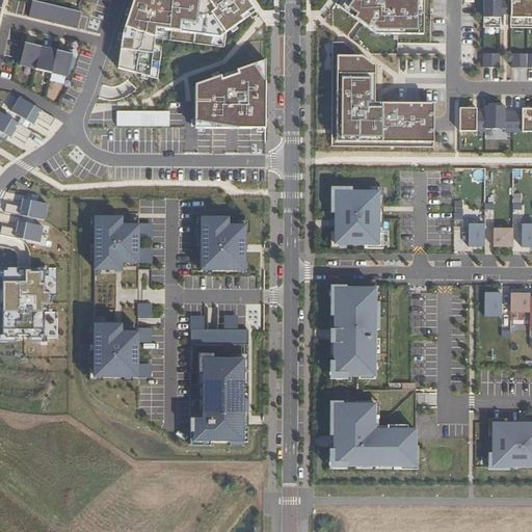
[(156,29),(219,37),(256,12),(246,0),(133,0),(123,35),(117,70),(150,77),(156,29)]
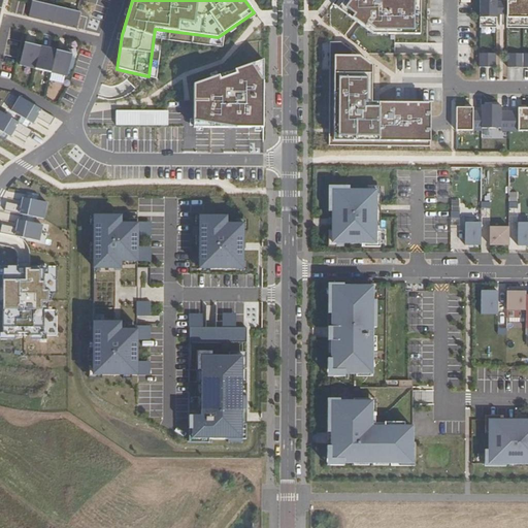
[(371,34),(420,35),(420,0),(335,0),(332,5),(371,34)]
